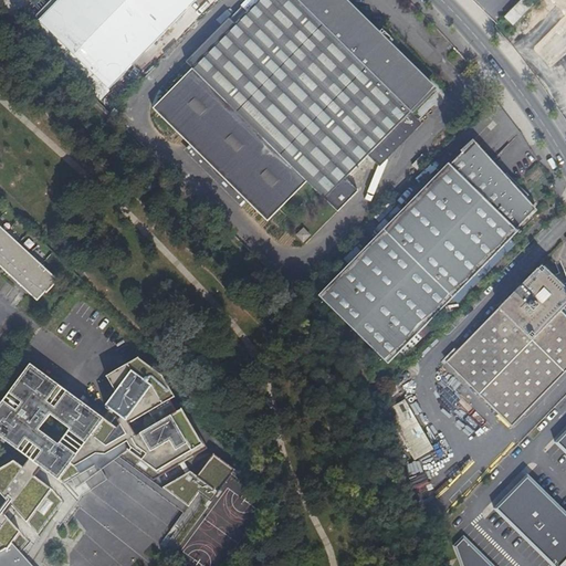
[(59,0),(39,21),(108,90),(197,0),(59,0)]
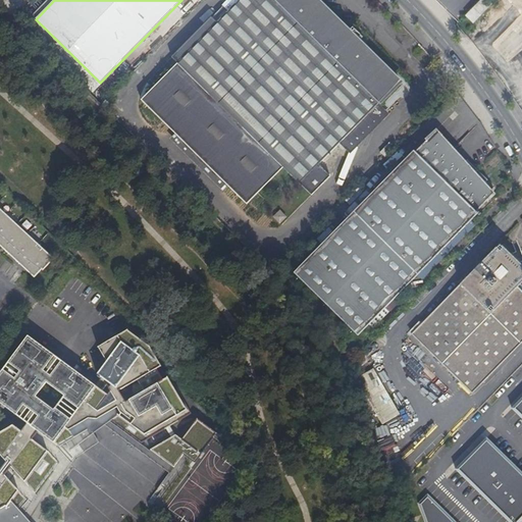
[(400,83),(315,0),(239,0),(216,22),(211,17),(171,57),(177,64),(142,101),(181,141),(195,141),(195,154),(208,154),(208,167),(221,167),(221,180),(247,204),(281,168),(311,196),(330,176),(318,165),(373,109),(377,109),(377,105),(400,83)]
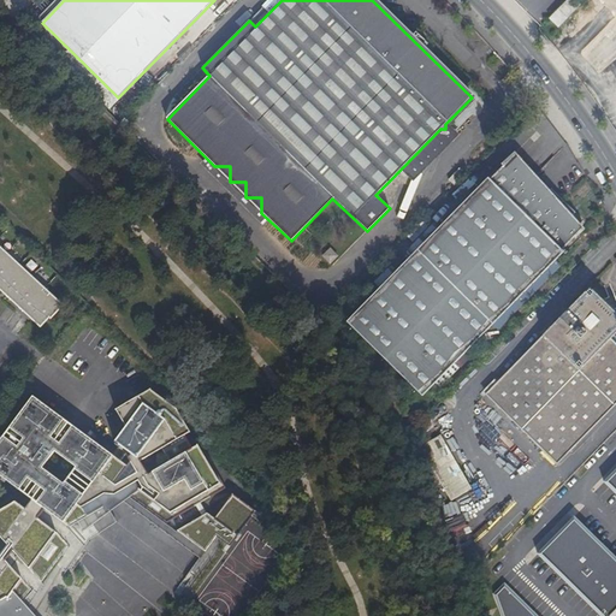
[(567,0),(550,18),(557,25),(580,3),(576,0),(567,0)]
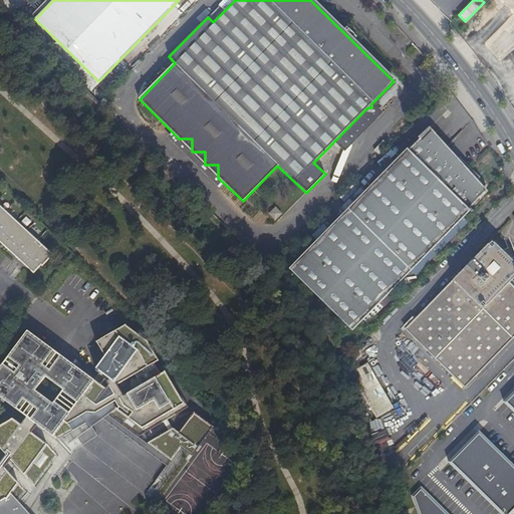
[(513,0),(503,0),(500,4),(513,18),(513,0)]
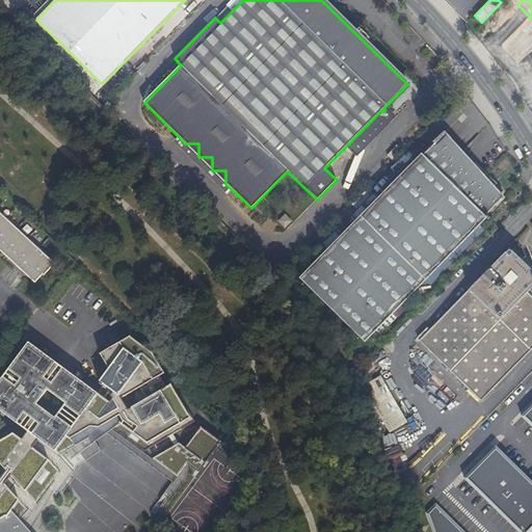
[(444,134),(301,280),(365,342),(486,218),(488,219),(489,218),(486,215),(503,198),(493,189),(497,184),(476,163),(472,168),(442,138),(445,135),(444,134)]
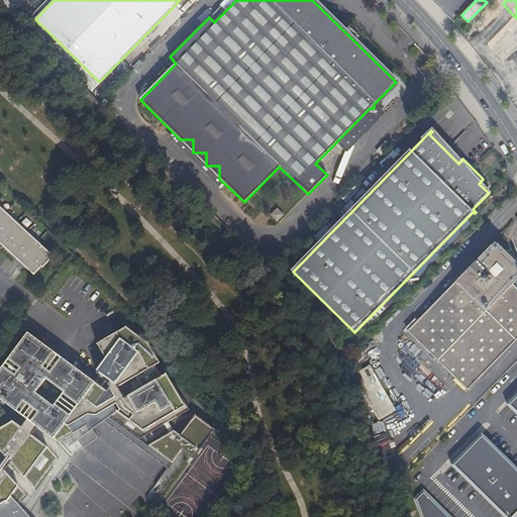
[(0,240),(35,276),(44,266),(45,267),(55,257),(1,205),(0,204),(0,240)]
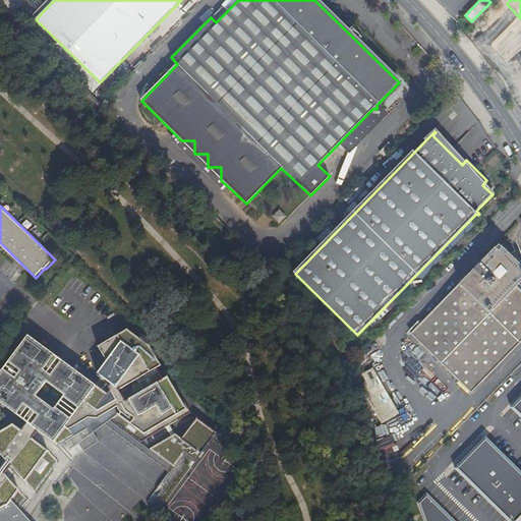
[(520,266),(499,244),(410,334),(471,393),(520,342),(520,291),(516,287),(520,282),(520,266)]
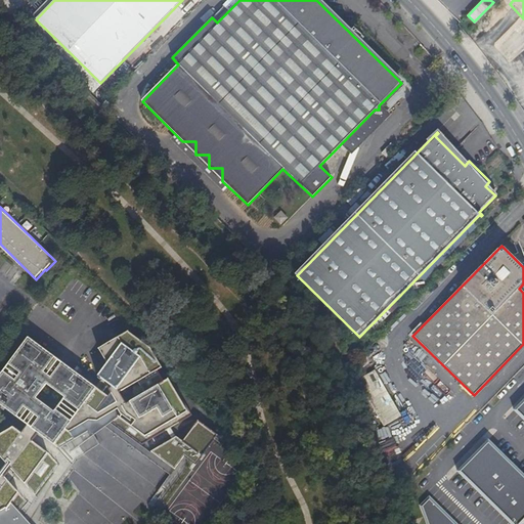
[(29,337),(0,375),(0,404),(27,425),(22,433),(13,427),(0,434),(0,523),(12,523),(11,521),(26,505),(33,508),(38,498),(36,496),(49,479),(58,486),(78,460),(78,457),(76,439),(108,420),(143,445),(193,416),(175,385),(173,386),(169,379),(165,382),(158,369),(163,367),(150,347),(128,331),(98,349),(107,363),(97,376),(101,379),(95,387),(29,337)]
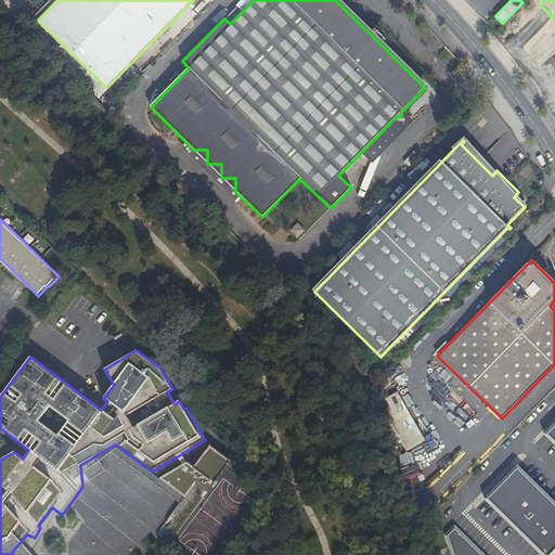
[(404,451),(424,443),(402,391),(385,398),(392,417),(390,417),(404,451)]
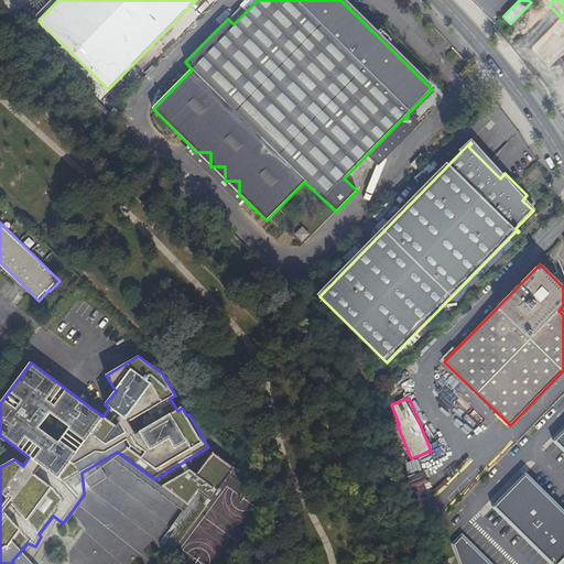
[(563,429),(551,443),(563,455),(563,429)]
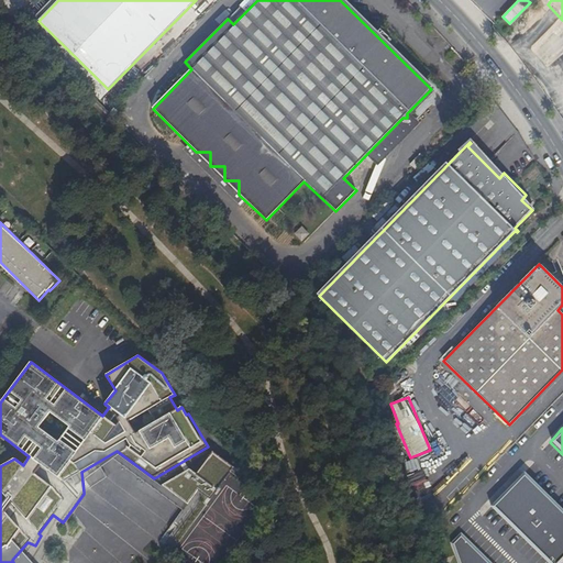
[(190,470),(163,486),(189,505),(196,496),(192,494),(196,488),(211,499),(235,467),(213,452),(197,474),(190,470)]
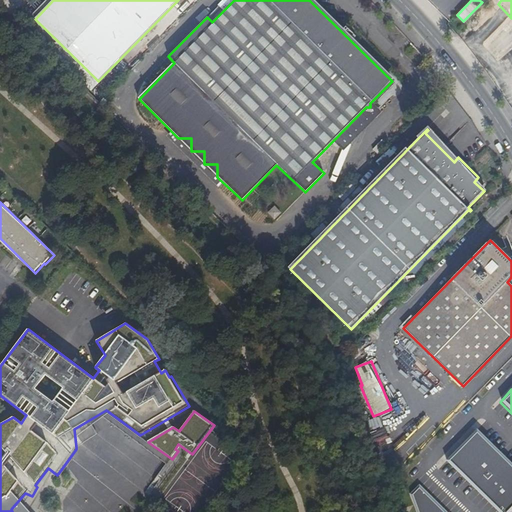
[(89,420),(74,429),(76,447),(98,434),(89,420)]
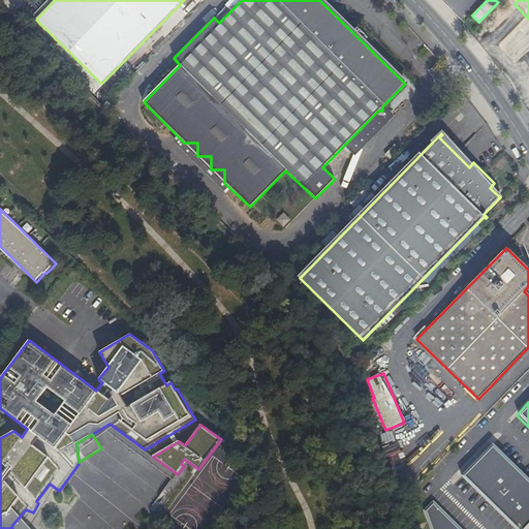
[(527,528),(528,527),(528,479),(491,444),(463,471),(519,528),(527,528)]
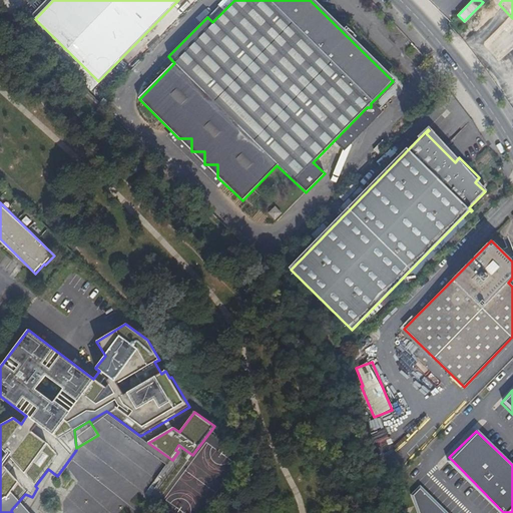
[(447,512),(422,486),(412,496),(418,512),(447,512)]
